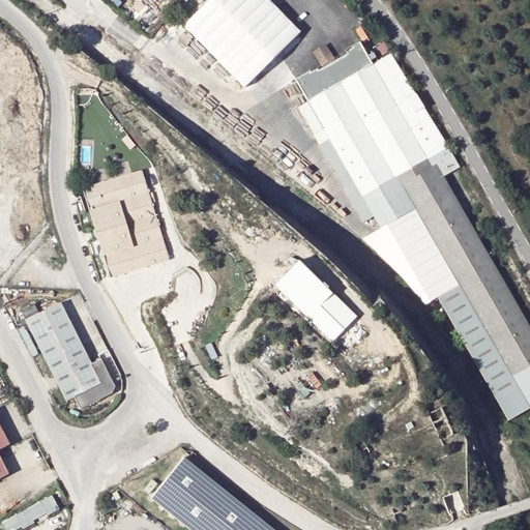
[(275,0),(215,0),(189,25),(248,88),(307,34),(275,0)]
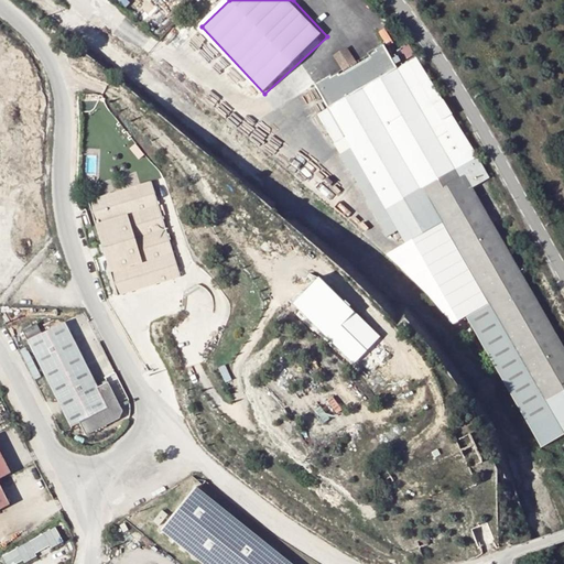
[(411,46),(402,52),(407,62),(416,56),(411,46)]
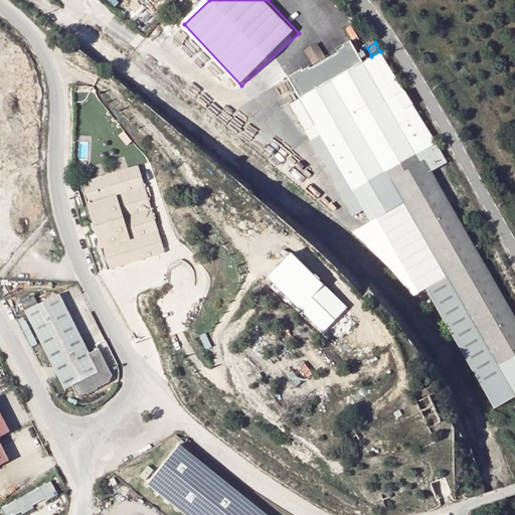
[(339,51),(340,52),(341,54),(335,57),(335,58),(329,62),(329,63),(319,69),(317,65),(311,68),(310,66),(303,70),(302,69),(288,77),(299,97),(354,191),(385,174),(401,201),(445,277),(513,396),(514,394),(514,317),(432,174),(446,166),(381,54),(364,64),(351,43),(345,46),(346,48),(339,51)]
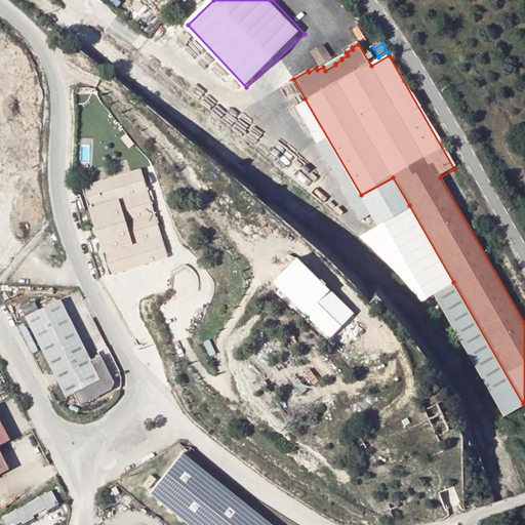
[(347,53),(323,67),(325,71),(335,65),(335,64),(341,59),(341,58),(348,55),(347,53)]
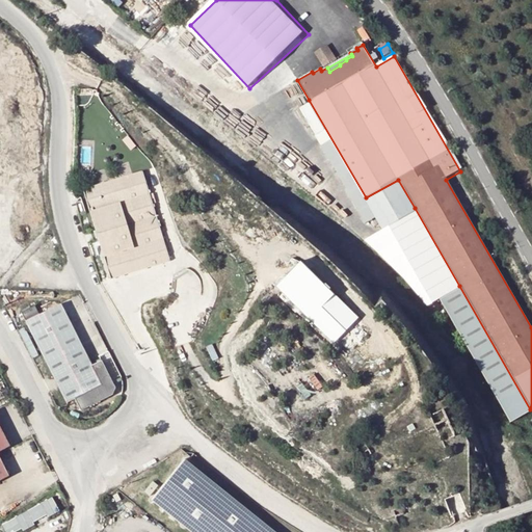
[(366,197),(309,100),(299,105),(364,221),(374,215),(380,227),(415,208),(398,180),(366,197)]
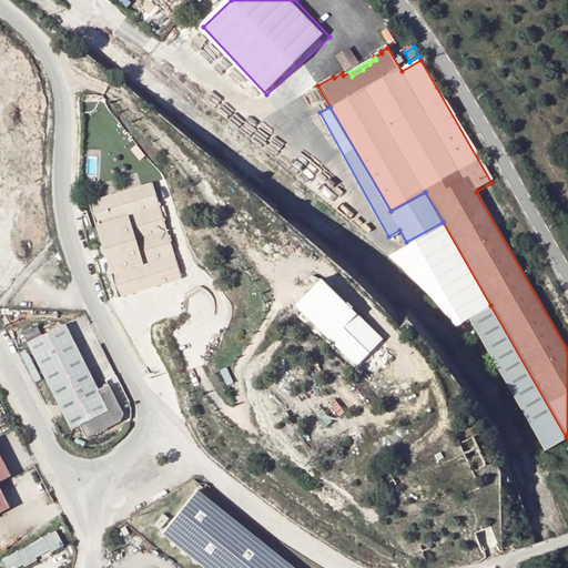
[(153,183),(90,203),(119,298),(182,280),(153,183)]
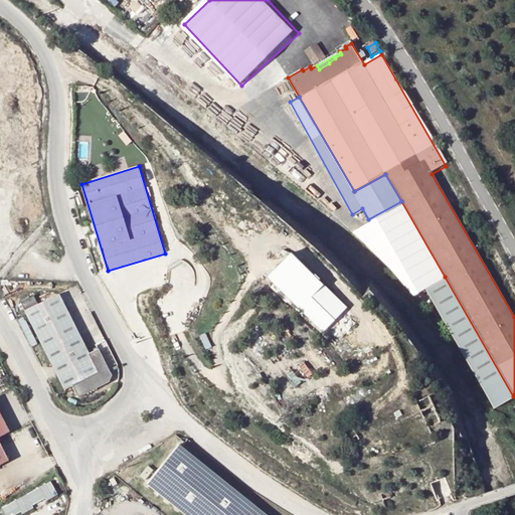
[(344,311),(286,256),(266,278),(323,333),(344,311)]
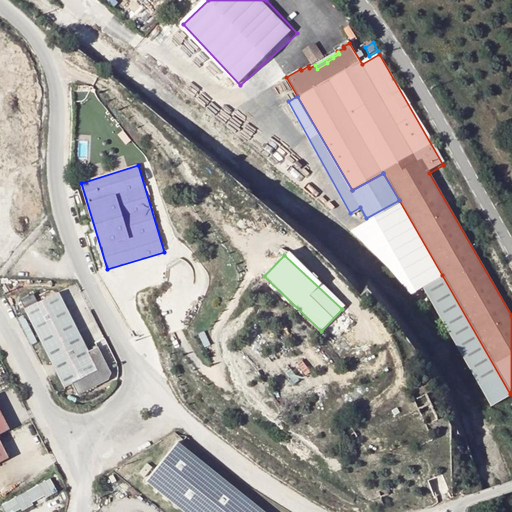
[(510,394),(442,275),(422,285),(491,405),(510,394)]
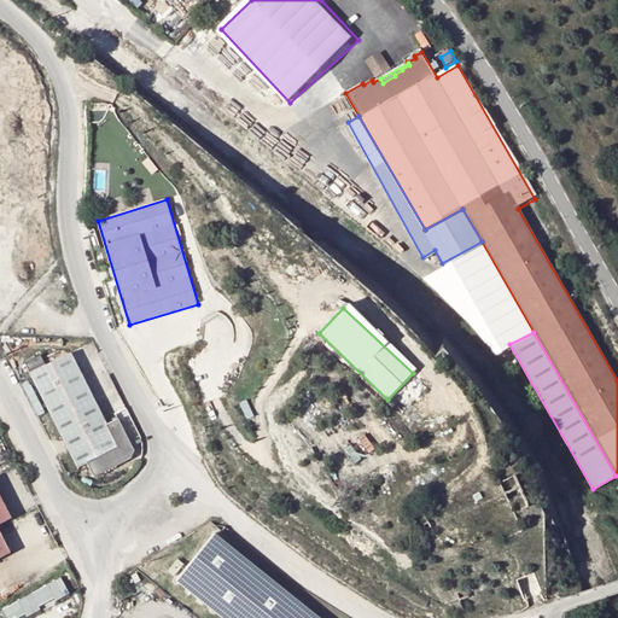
[(41,356),(25,365),(46,404),(79,468),(87,464),(94,478),(132,459),(135,452),(120,420),(109,425),(71,354),(46,366),(41,356)]
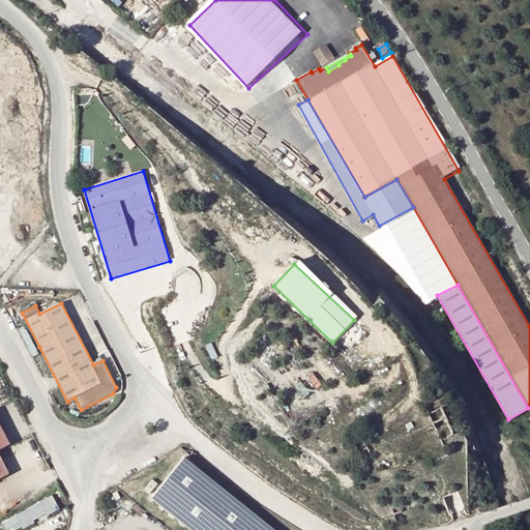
[(0,476),(8,472),(0,455),(0,447),(10,443),(3,431),(0,423),(0,476)]
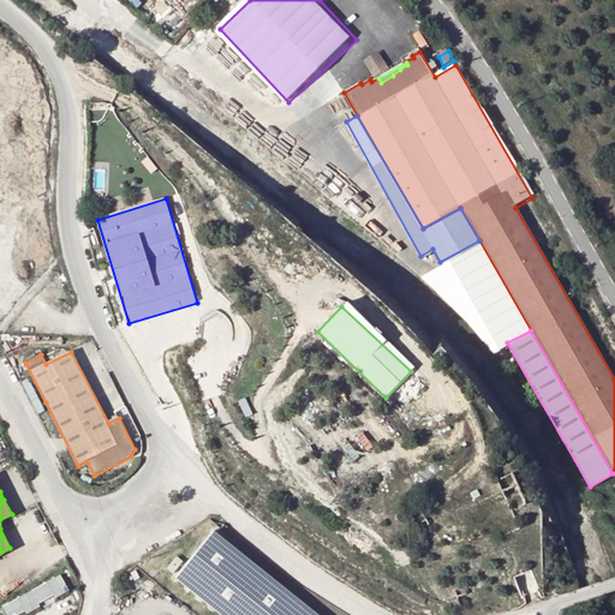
[(316,614),(214,532),(177,579),(221,614),(316,614)]
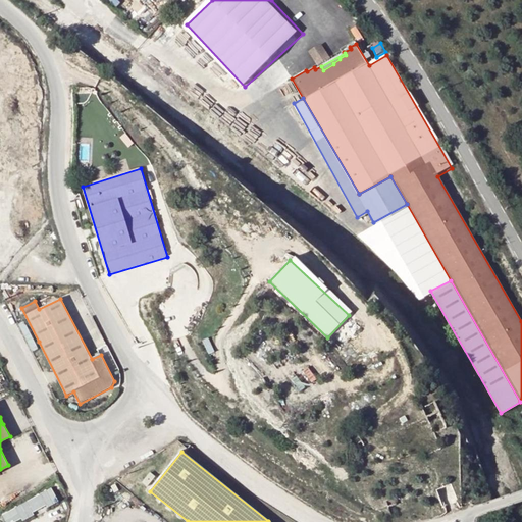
[(55,486),(2,515),(6,521),(18,521),(62,500),(55,486)]
